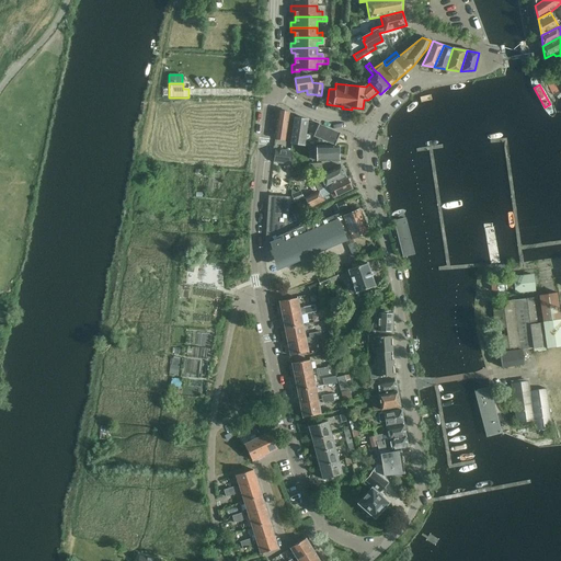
[(275,139),(285,140),(285,136),(289,137),(290,127),(287,126),(289,112),(278,111),(275,139)]
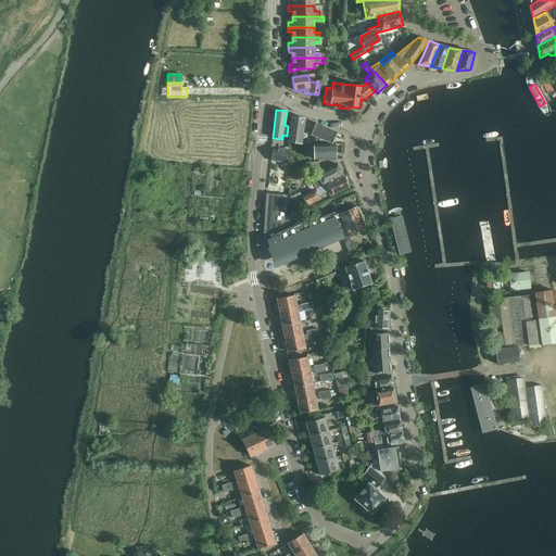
[(305,118),(291,116),(288,142),(301,143),(305,118)]
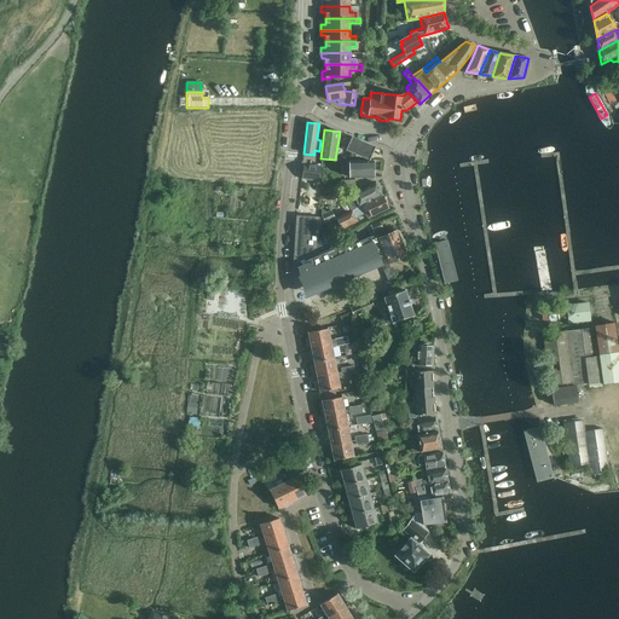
[(348,144),(346,150),(360,156),(369,160),(375,146),(352,137),(351,138),(348,138),(347,142),(348,144)]
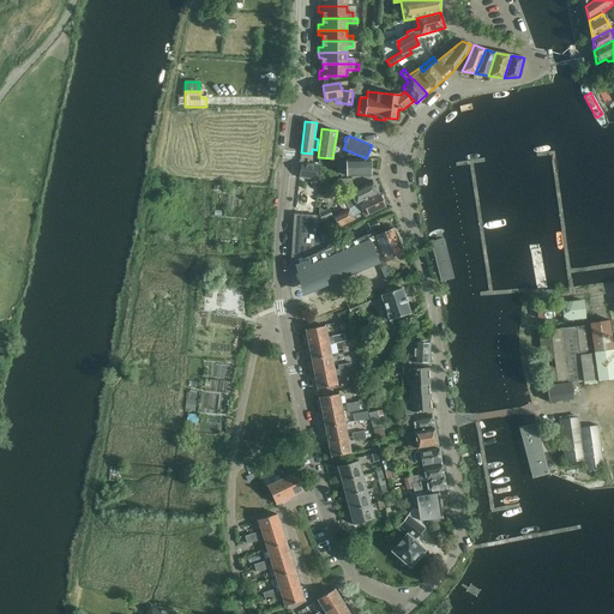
[(369,160),(347,160),(347,176),(369,176),(369,160)]
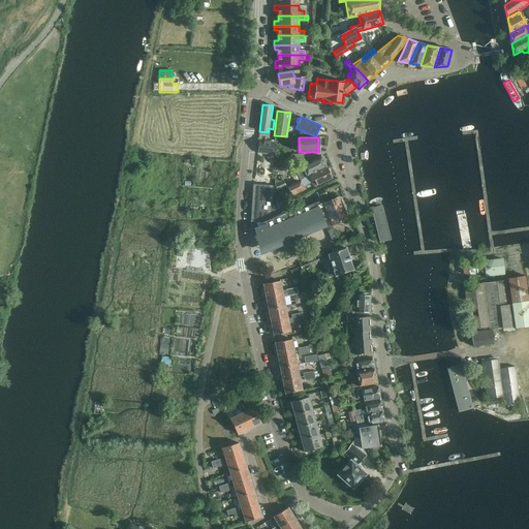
[(275,142),(259,139),(257,153),(273,155),(275,142)]
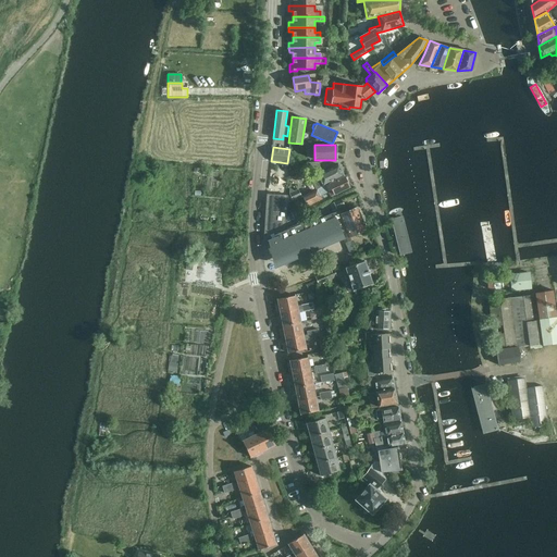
[(320,168),(319,162),(307,162),(309,171),(320,168)]
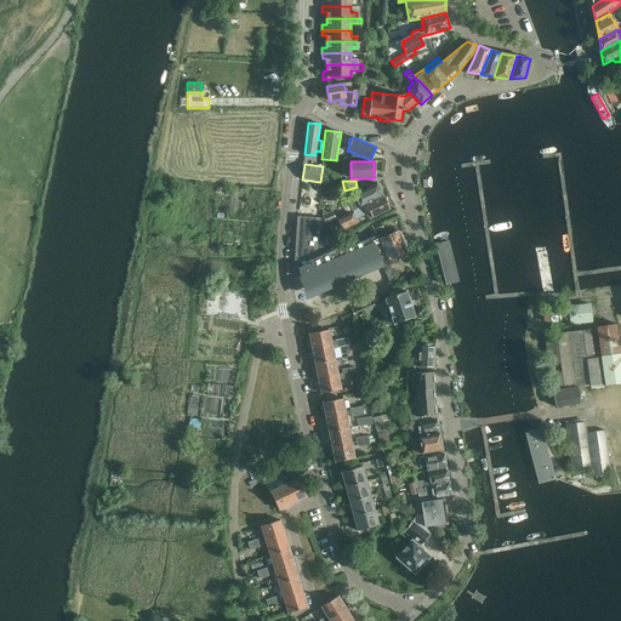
[(353,195),(346,199),(352,211),(353,211),(354,211),(359,209),(366,205),(383,197),(377,183),(353,195)]
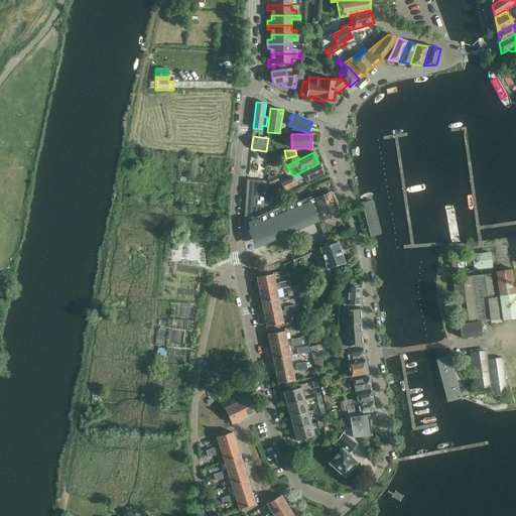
[(298,173),(294,175),(296,181),(304,177),(306,182),(324,173),(318,163),(304,170),(298,173)]
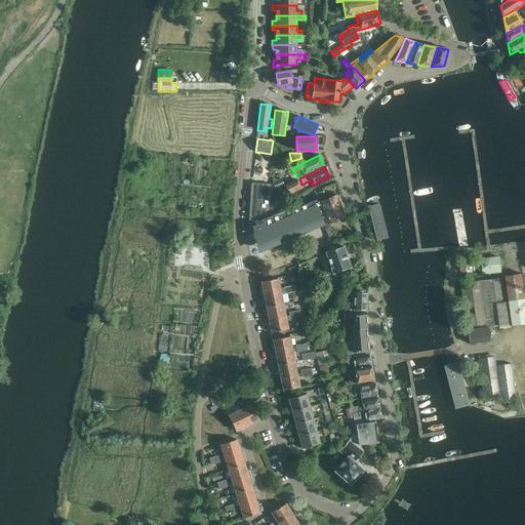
[(270,192),(284,186),(280,178),(277,179),(273,177),(273,185),(271,185),(270,192)]
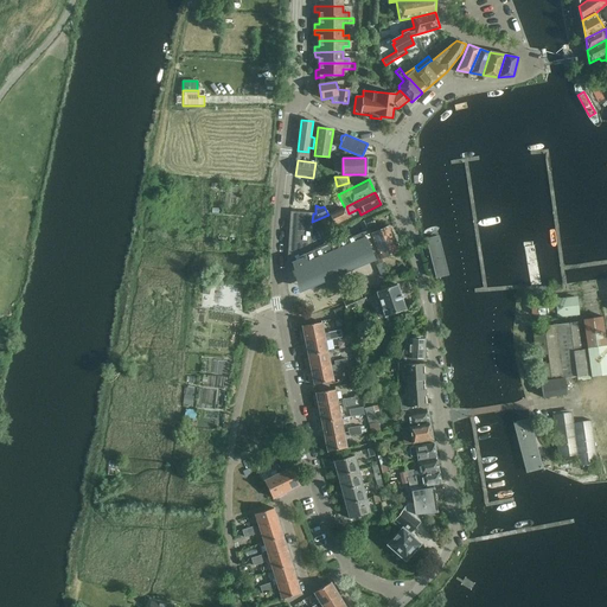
[(344,206),(330,213),(334,224),(351,217),(349,213),(346,206),(345,206),(344,206)]
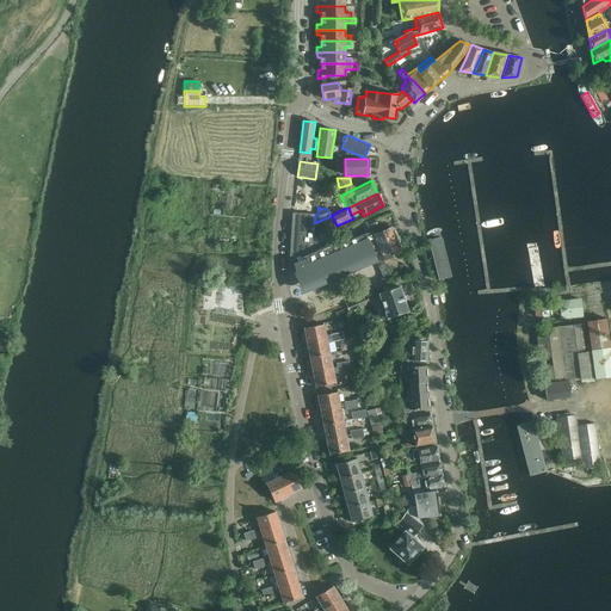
[(314,217),(292,216),(289,263),(290,263),(294,261),(295,264),(301,292),(376,260),(375,257),(381,254),(370,232),(351,240),(350,238),(352,236),(352,235),(313,252),(314,223),(315,215),(315,214),(314,214),(314,217)]
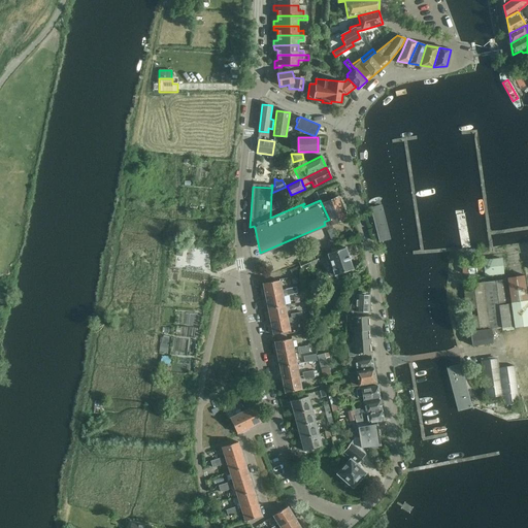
[(326,195),(324,189),(312,194),(316,199),(326,195)]
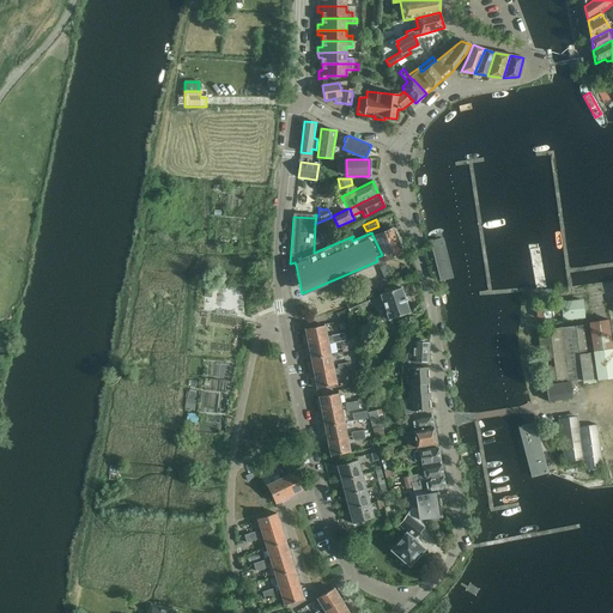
[(382,255),(384,261),(404,253),(393,229),(375,236),(372,231),(371,232),(382,255)]
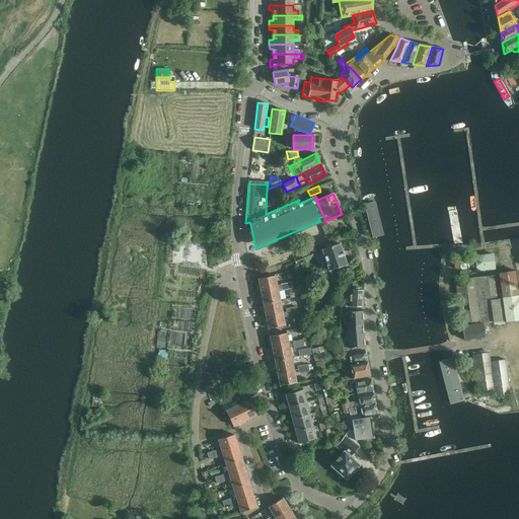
[(276,198),(270,201),(269,210),(279,206),(276,198)]
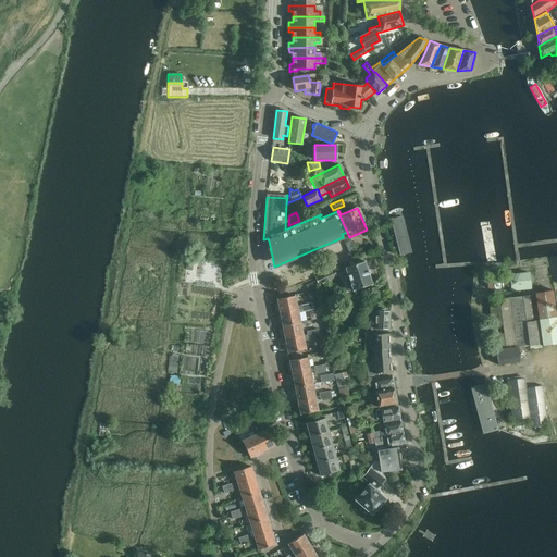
[(403,220),(392,223),(400,255),(411,251),(403,220)]
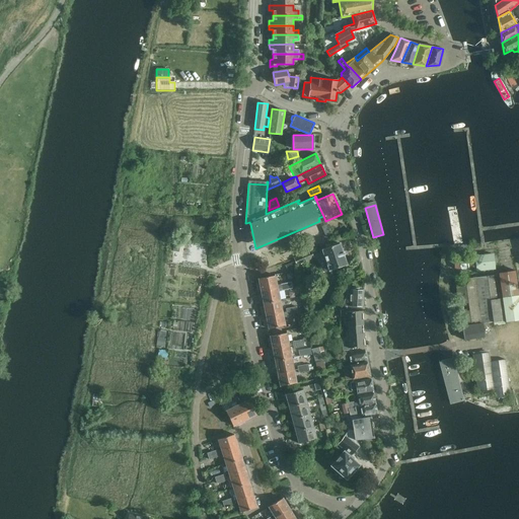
[(323,272),(346,264),(340,244),(322,249),(326,263),(321,264),(323,272)]
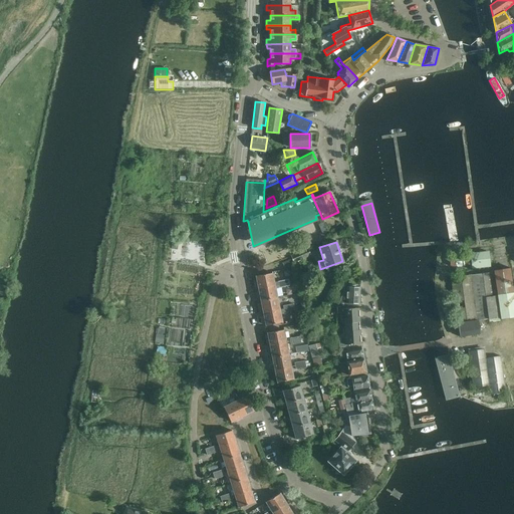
[(290,255),(292,259),(293,262),(311,255),(308,248),(290,255)]
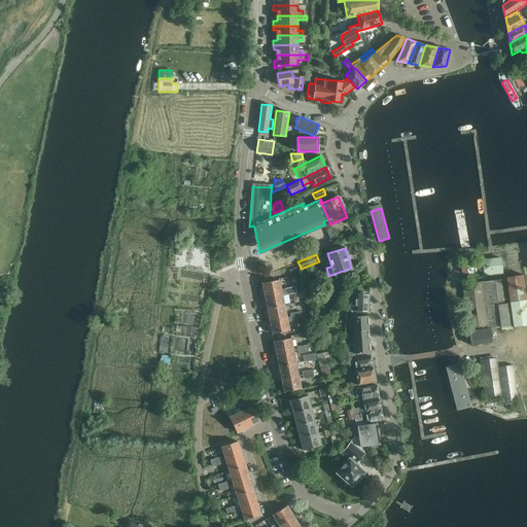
[(461,262),(461,273),(483,272),(484,276),(502,274),(501,257),(482,259),(482,261),(461,262)]
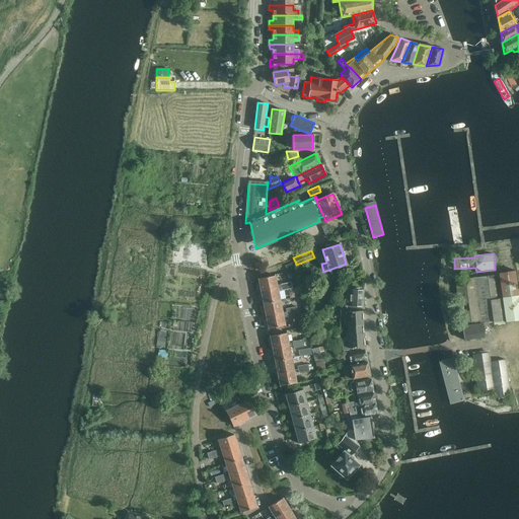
[(498,275),(505,320),(505,321),(518,319),(518,297),(515,271),(498,274),(498,275)]
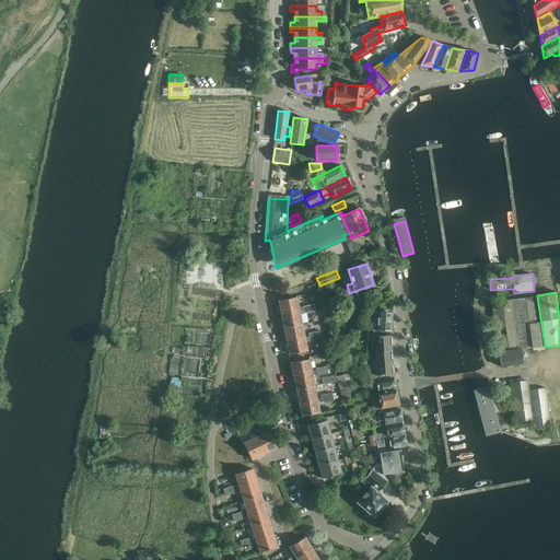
[(296,298),(278,301),(281,314),(315,307),(314,304),(303,306),(301,296),(296,298)]
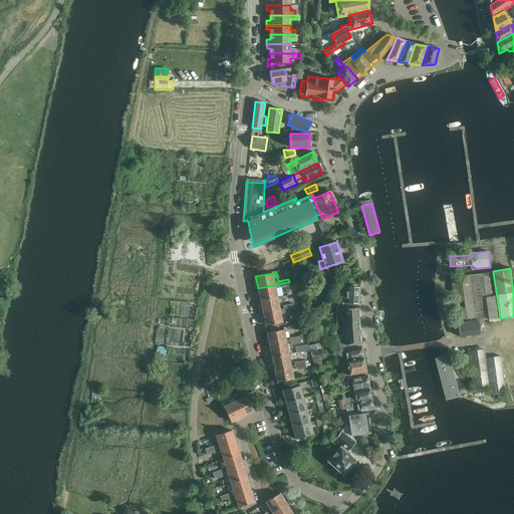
[(500,317),(493,272),(451,278),(458,323),(481,320),(500,317)]
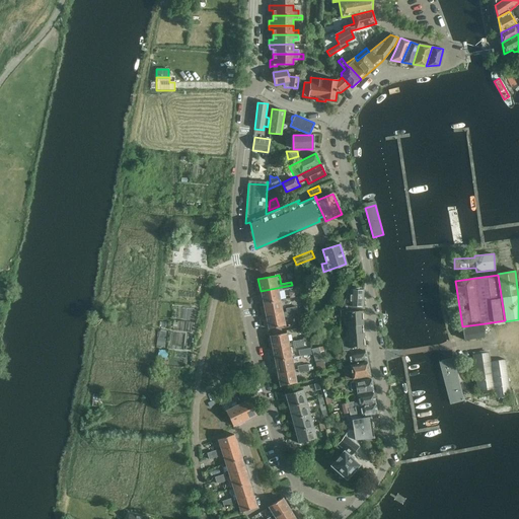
[(314,288),(311,277),(304,279),(307,289),(314,288)]
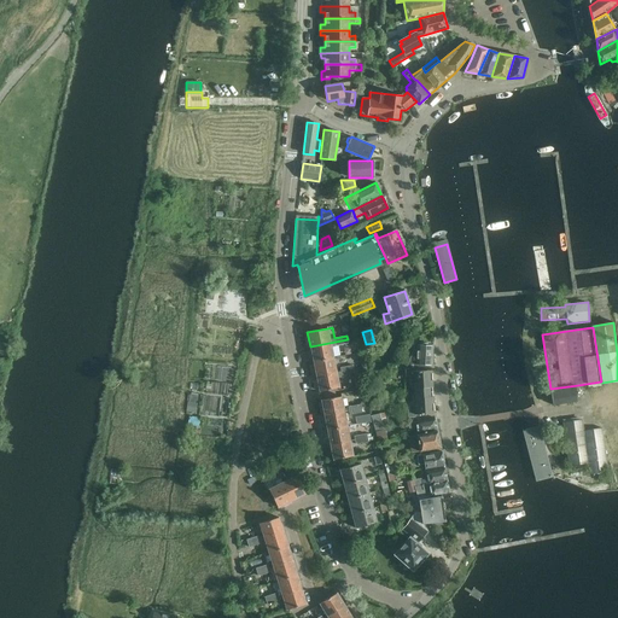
[(348,339),(310,347),(313,362),(333,357),(331,347),(348,343),(348,339)]
